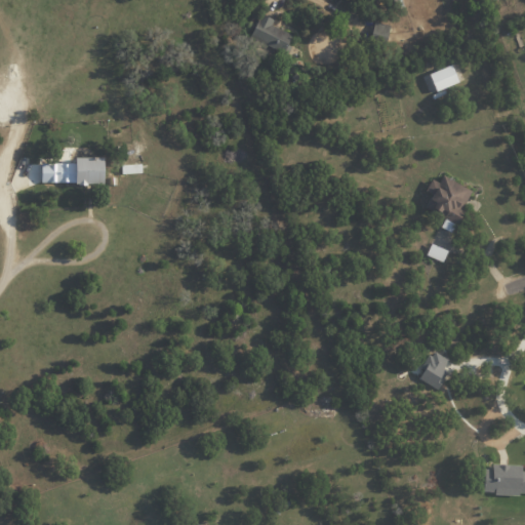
[(273,19),(258,13),(249,38),(285,53),(292,35),(270,26),(273,19)]
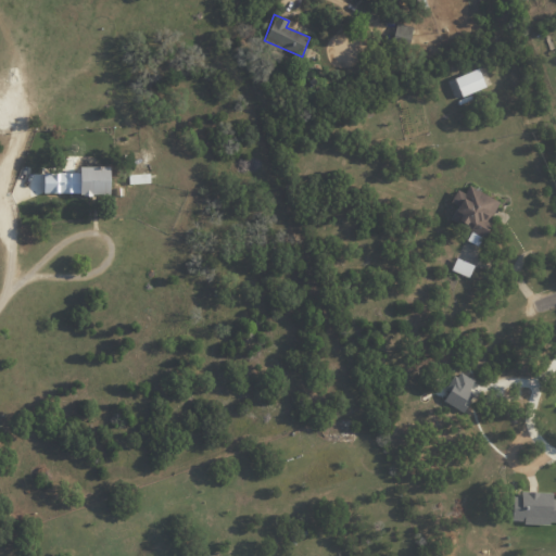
[(392,38),(408,42),(413,27),(395,23),(392,38)]
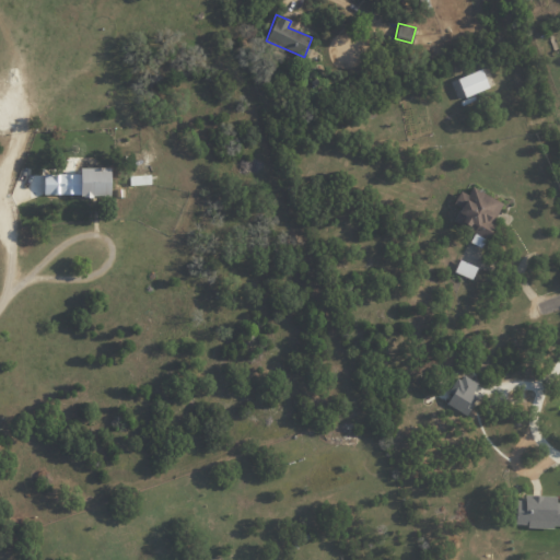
[(456,79),(464,97),(488,88),(480,69),(456,79)]
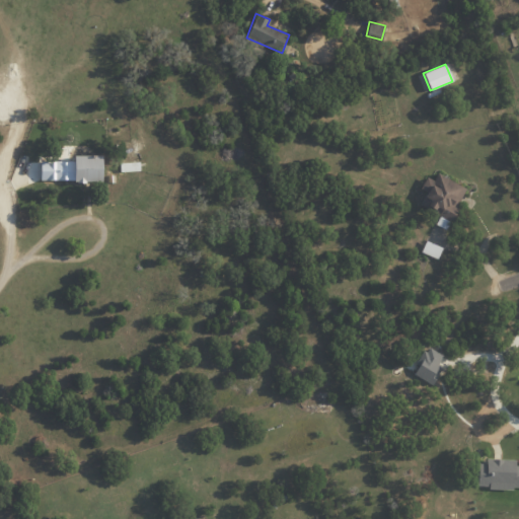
[(58,161),(58,181),(101,181),(100,155),(73,155),(73,160),(58,161)]
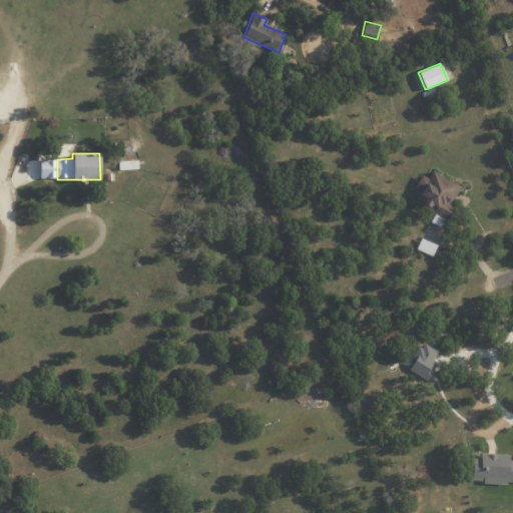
[(136,160),(117,161),(118,169),(137,169),(136,160)]
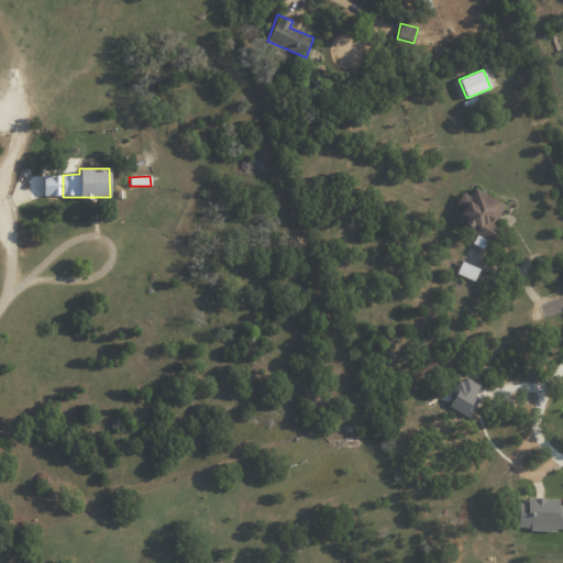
[(506,205),(473,188),(470,196),(462,191),(454,205),(462,209),(454,222),(476,234),(472,243),(483,249),(506,205)]
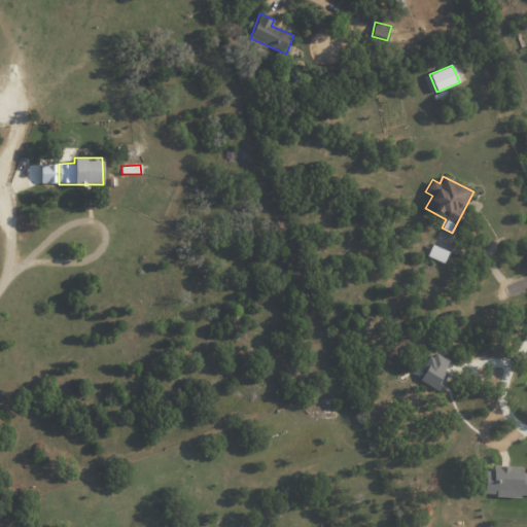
[(448,250),(430,245),(427,257),(444,261),(448,250)]
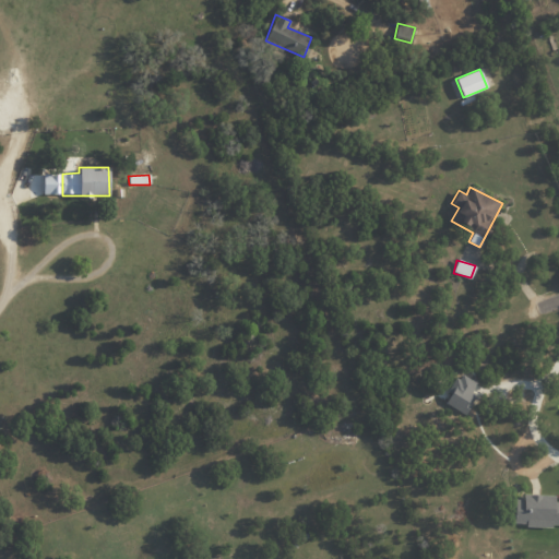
[(476,382),(458,373),(448,393),(449,393),(444,404),(465,414),(475,394),(471,392),(476,382)]
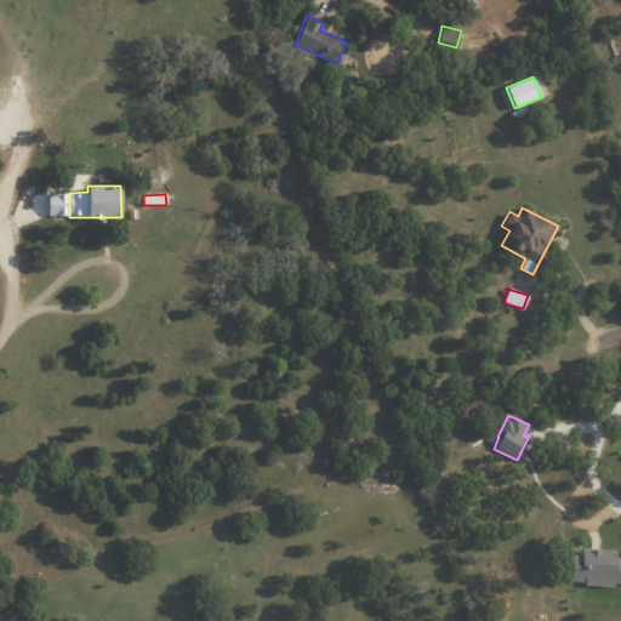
[(616,552),(571,551),(570,582),(620,584),(620,553),(616,553),(616,552)]
